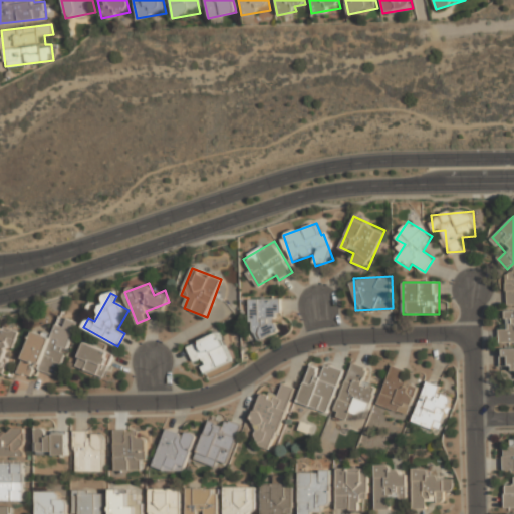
[(280,298),(251,299),(251,337),(281,336),(280,298)]
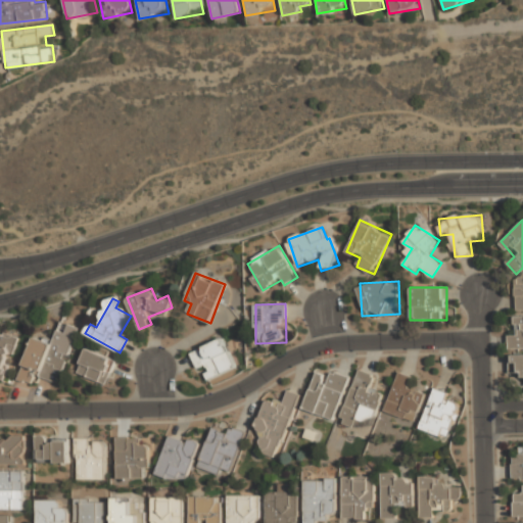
[(508,334),(508,348),(522,348),(522,316),(516,316),(516,334),(508,334)]
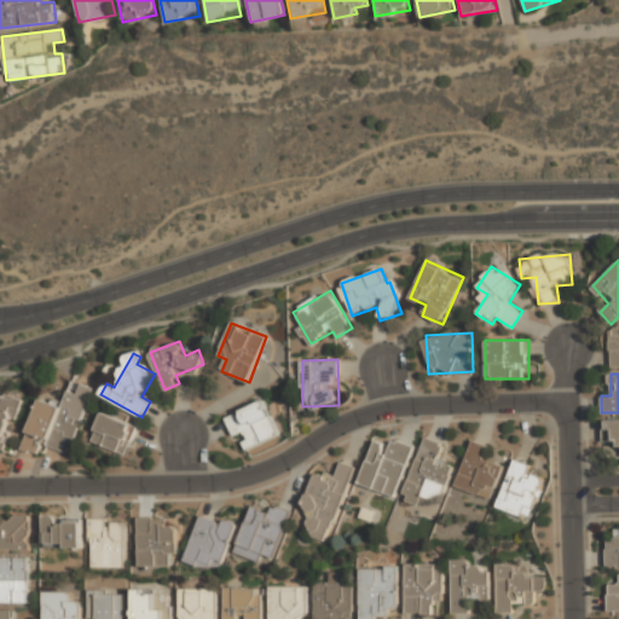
[(91,387),(81,383),(77,394),(67,391),(63,405),(38,398),(22,450),(41,455),(44,445),(71,453),(91,387)]
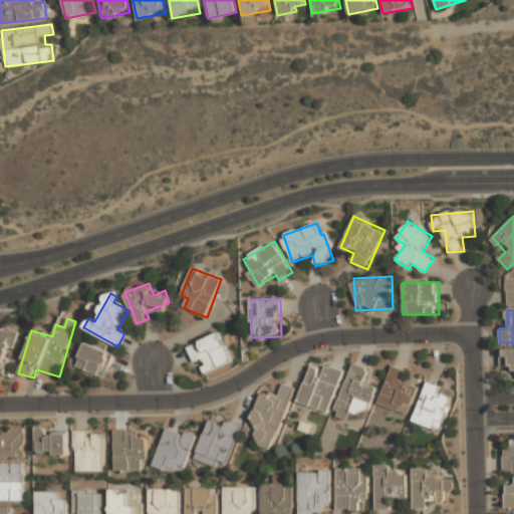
[(0,372),(4,374),(19,332),(1,325),(0,328),(0,372)]
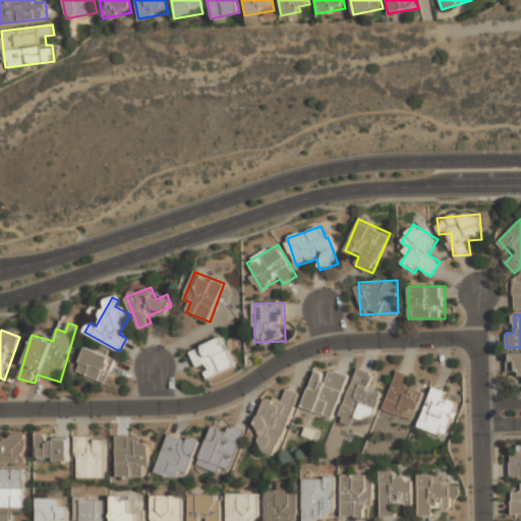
[(191,350),(204,380),(235,367),(224,337),(191,350)]
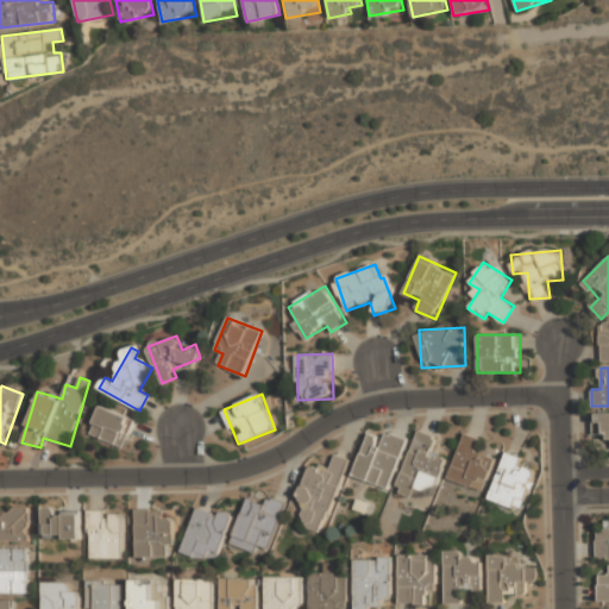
[(136,420),(101,406),(90,434),(124,447),(136,420)]
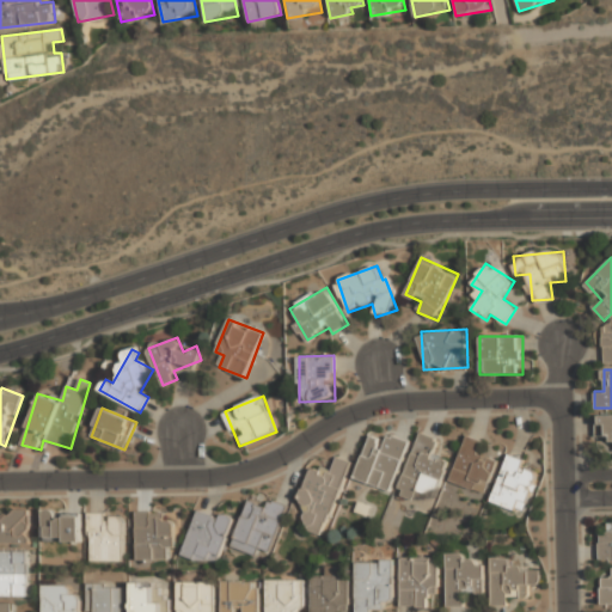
[(611,415),(595,415),(595,439),(609,439),(609,452),(611,452),(611,415)]
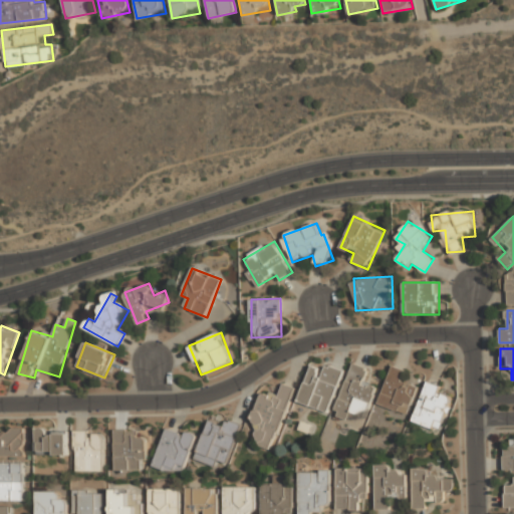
[(368,367),(352,362),(334,416),(348,421),(351,412),(367,417),(377,384),(364,379),(368,367)]
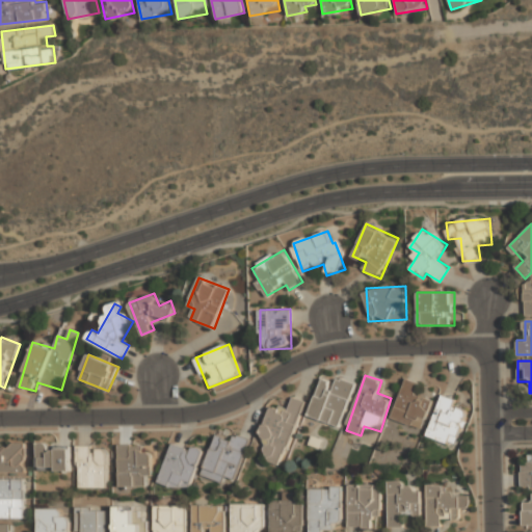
[(355,382),(336,376),(334,383),(321,379),(309,417),(341,427),(355,382)]
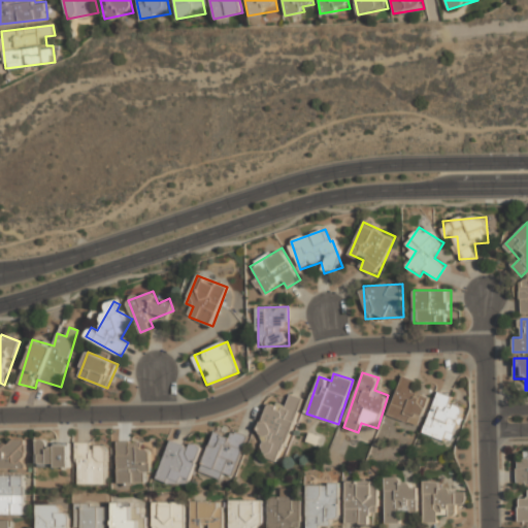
[(430,397),(413,391),(416,381),(402,375),(388,416),(420,427),(430,397)]
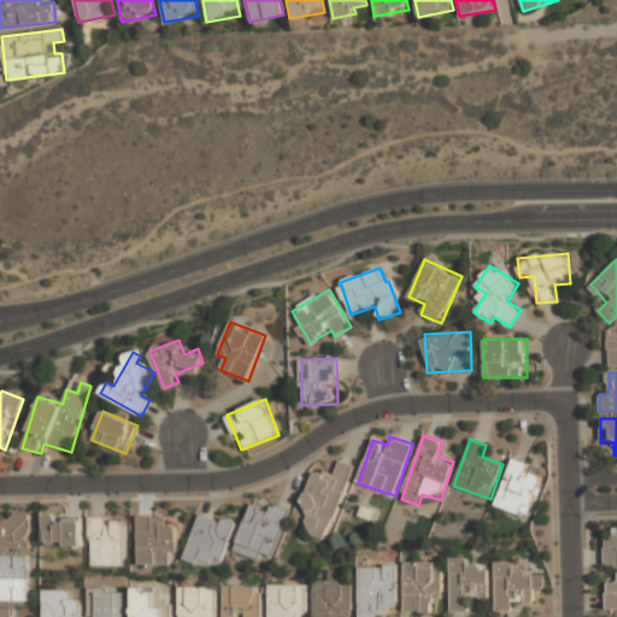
[(542,479),(532,476),(535,464),(510,457),(495,507),(532,517),(542,479)]
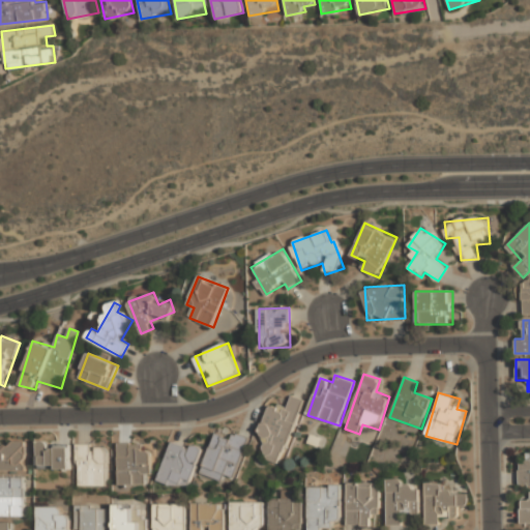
[(278,463),(305,401),(293,395),(287,408),(272,402),(257,436),(268,440),(261,455),(278,463)]
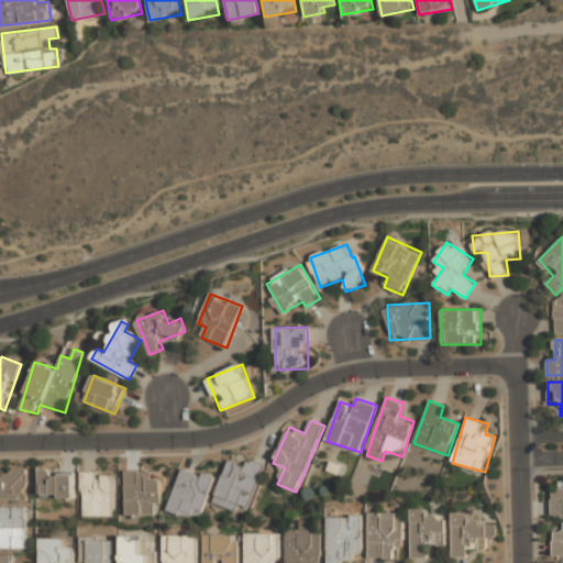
[(251,508),(264,464),(245,459),(243,465),(228,461),(217,497),(251,508)]
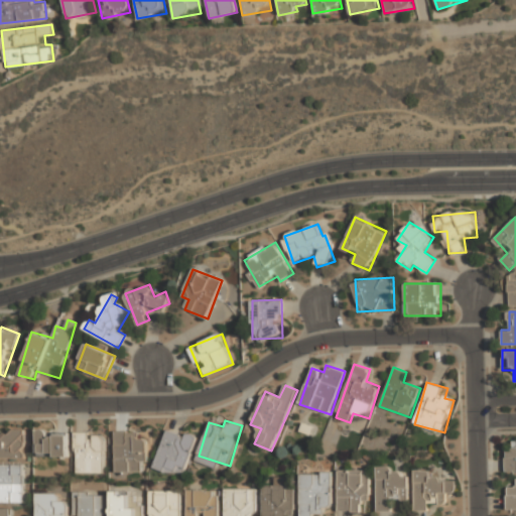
[(154,466),(183,478),(199,437),(169,426),(154,466)]
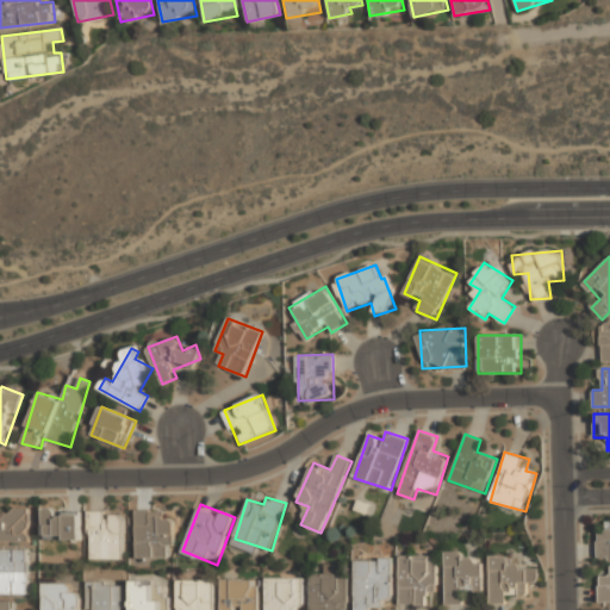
[(0,540),(29,543),(32,514),(0,509),(0,540)]
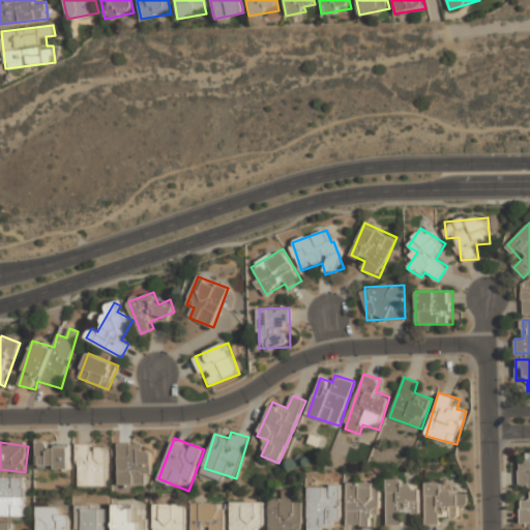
[(70,469),(70,442),(38,442),(38,469),(70,469)]
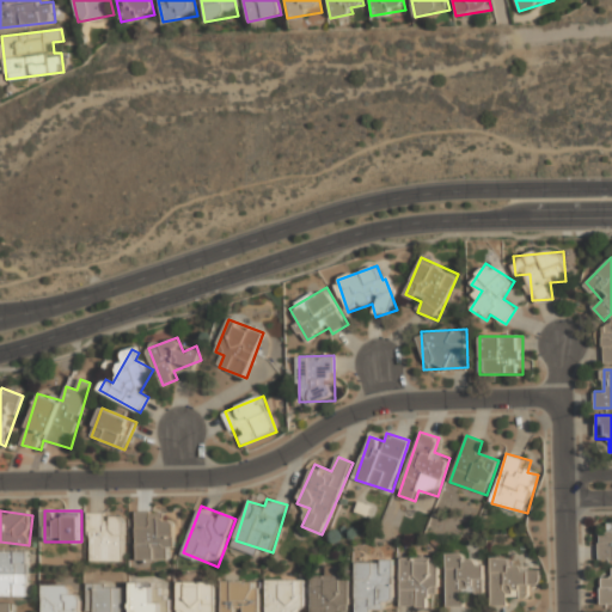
[(89,512),(89,561),(123,561),(123,512),(89,512)]
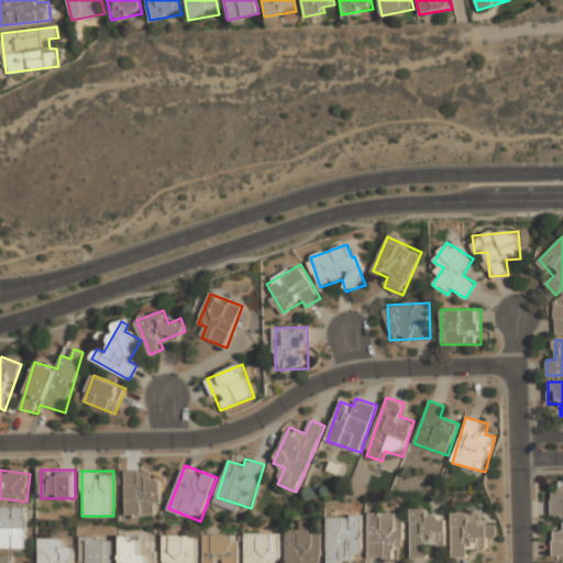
[(125,471),(125,516),(159,516),(159,471),(125,471)]
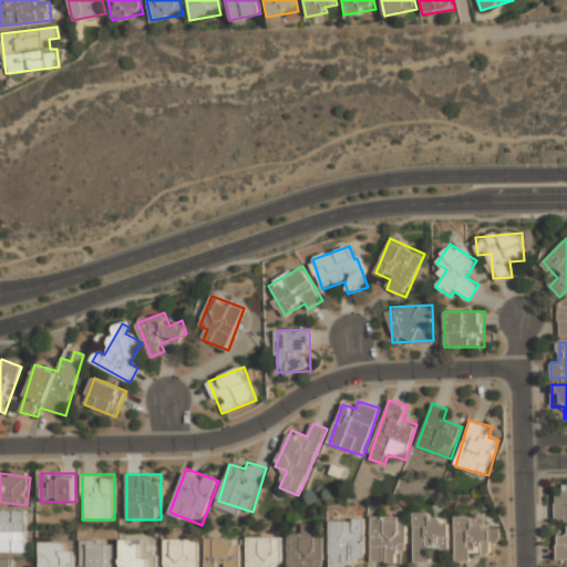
[(566,482),(566,494),(555,494),(555,517),(566,517),(566,482)]
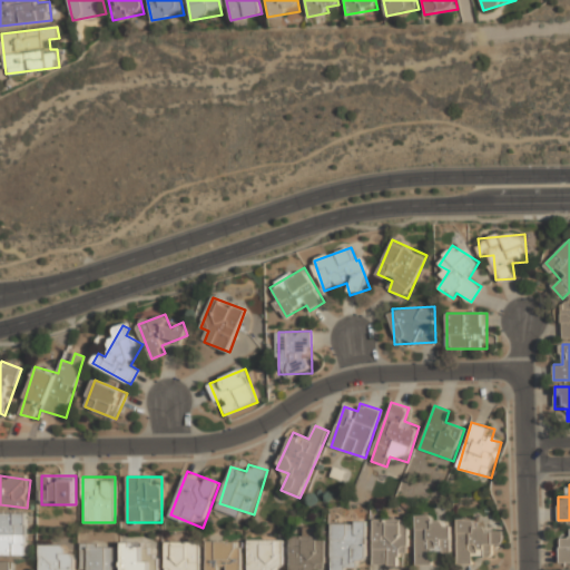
[(0,556),(28,556),(28,513),(0,513),(0,556)]
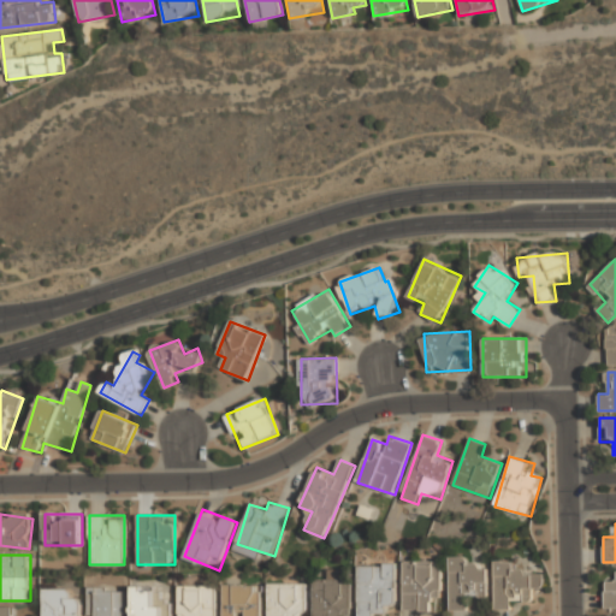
[(463,610),(463,598),(489,597),(489,569),(477,569),(475,557),(449,557),(450,610),(463,610)]
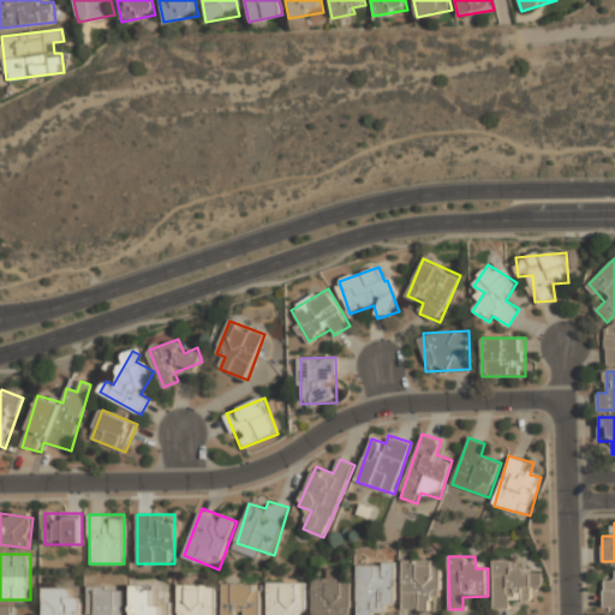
[(404,610),(428,610),(428,598),(441,598),(441,560),(404,560),(404,610)]
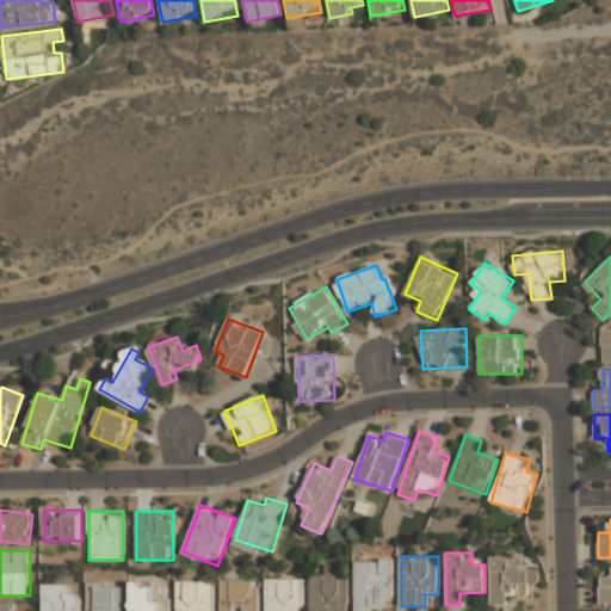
[(491,557),(491,605),(512,605),(512,592),(541,592),(541,568),(516,568),(516,557),(491,557)]
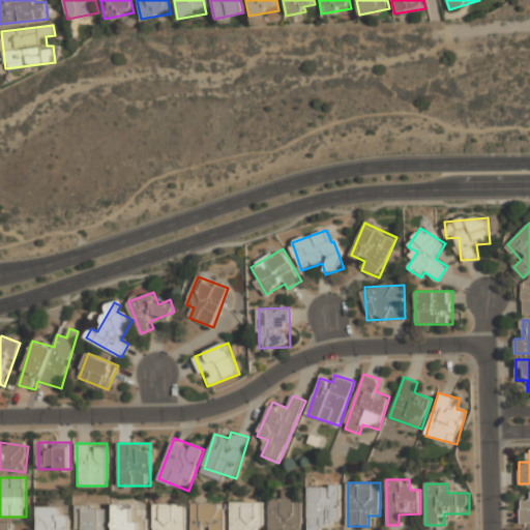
[(308,529),(330,529),(330,522),(342,522),(342,484),(308,484),(308,529)]
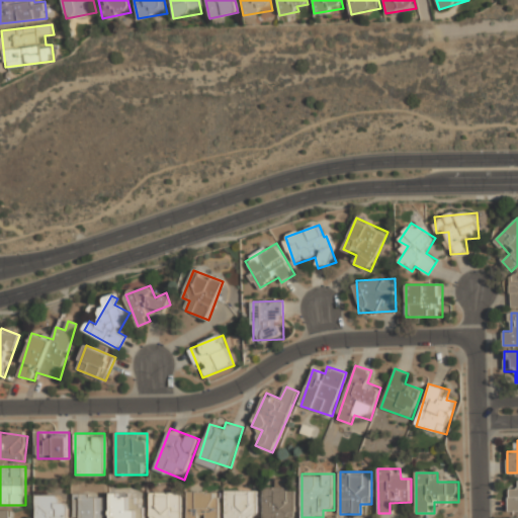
[(263,489),(263,517),(295,517),(295,486),(286,486),(286,479),(274,479),(274,489),(263,489)]
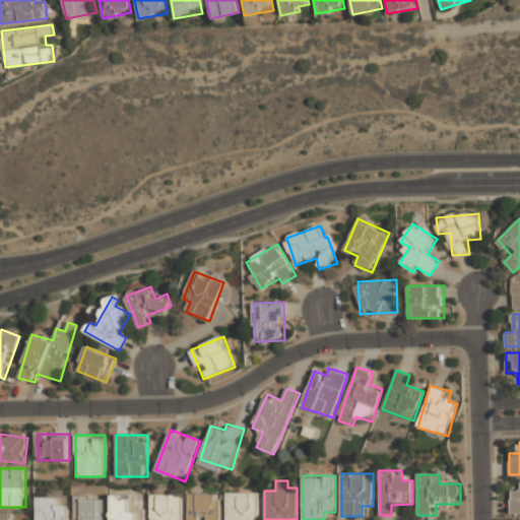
[(226,492),(226,519),(259,519),(259,492),(226,492)]
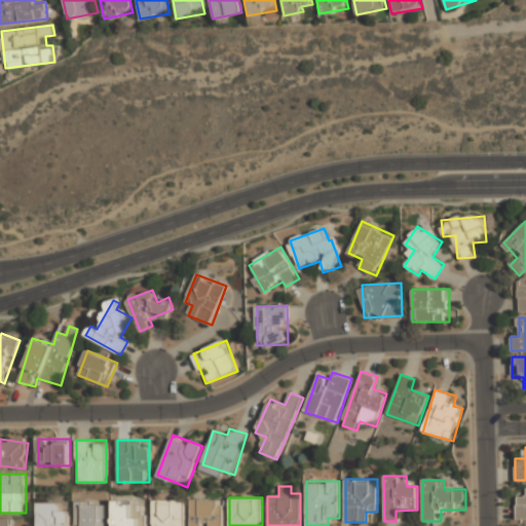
[(525,497),(517,497),(517,519),(525,519),(525,497)]
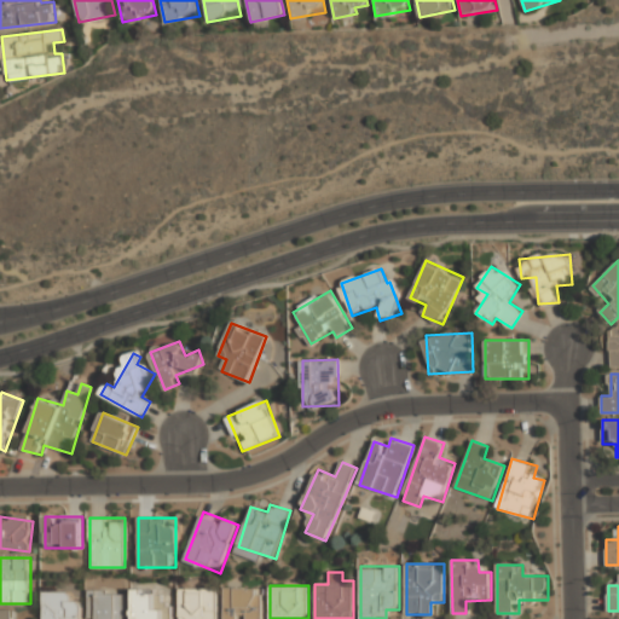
[(217,618),(217,588),(179,588),(179,618),(217,618)]
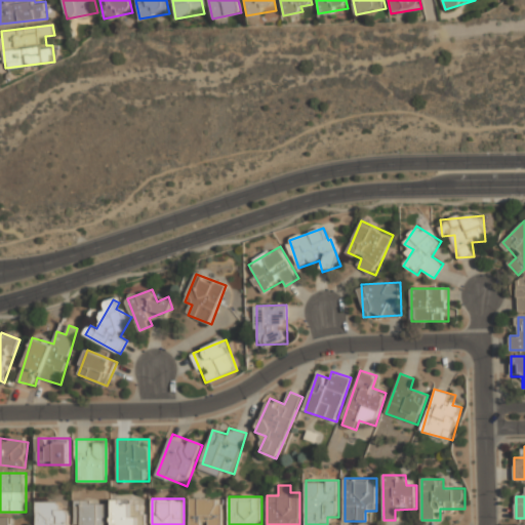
[(223,524),(224,498),(191,498),(190,524),(223,524)]
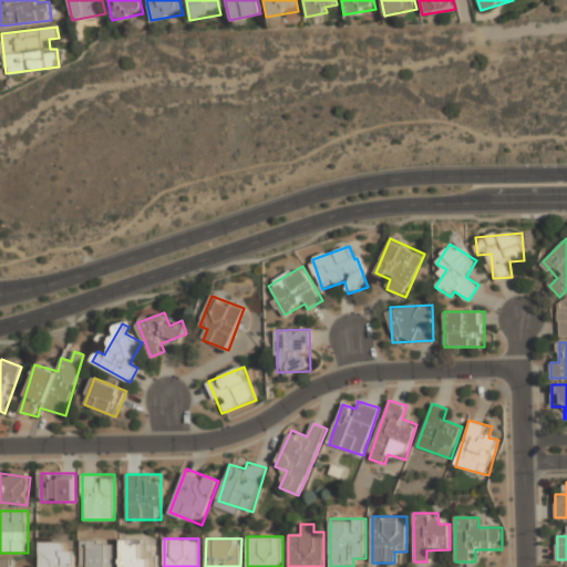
[(123,566),(160,566),(160,552),(148,552),(148,539),(123,539),(123,566)]
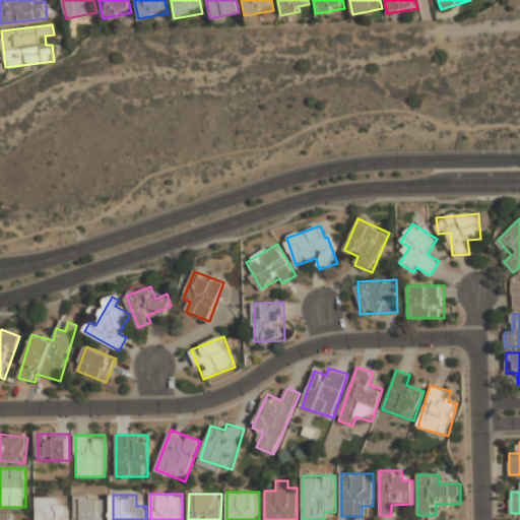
[(106,519),(106,496),(75,496),(75,519),(106,519)]
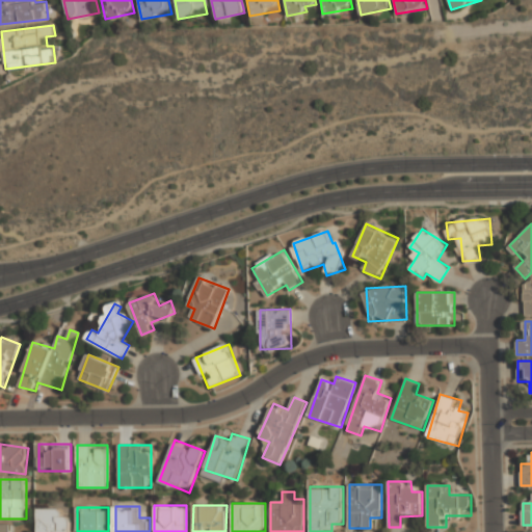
[(70,531),(70,519),(59,519),(59,508),(37,508),(37,531),(70,531)]
